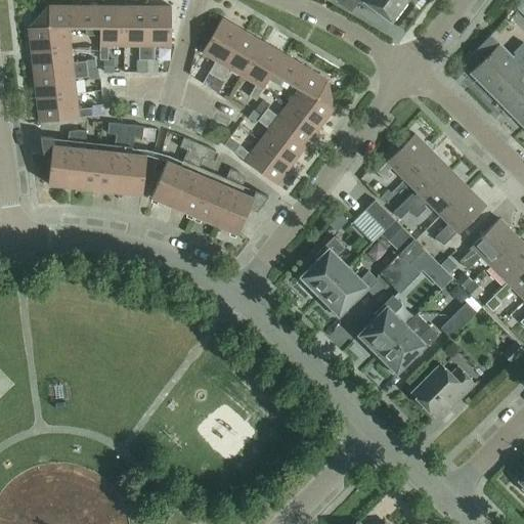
[(405,0),(335,0),(350,11),(357,1),(361,4),(367,3),(390,20),(405,0)]
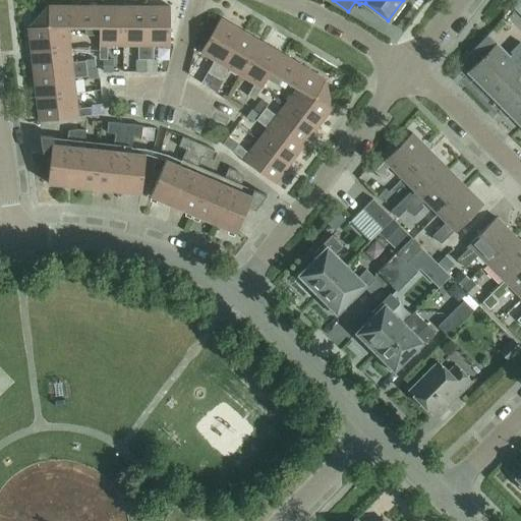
[(48,5),(39,15),(67,30),(67,26),(84,26),(84,35),(99,35),(99,5),(48,5)]
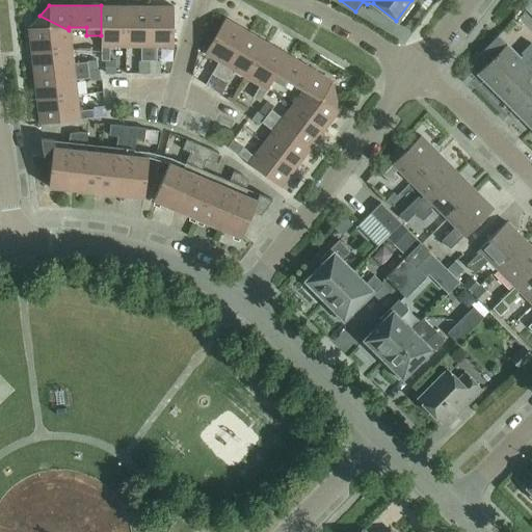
[(101,5),(101,35),(101,59),(105,60),(109,60),(109,46),(125,46),(124,5),(101,5)]
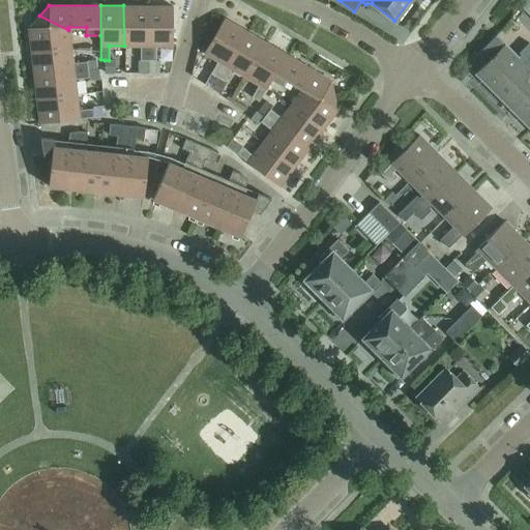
[(123,5),(124,46),(140,46),(140,60),(148,60),(148,5),(123,5)]
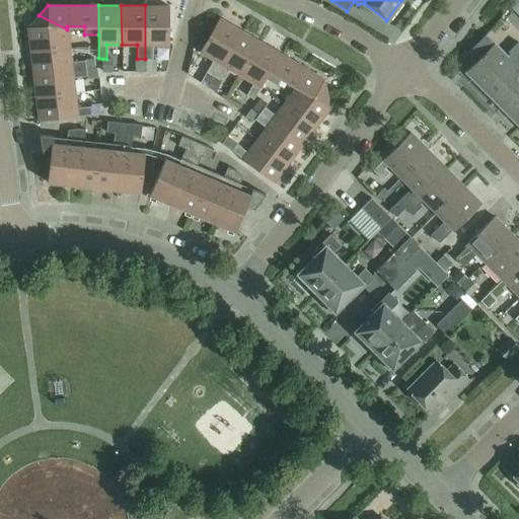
[(145,59),(153,59),(153,45),(168,45),(169,5),(145,5),(145,59)]
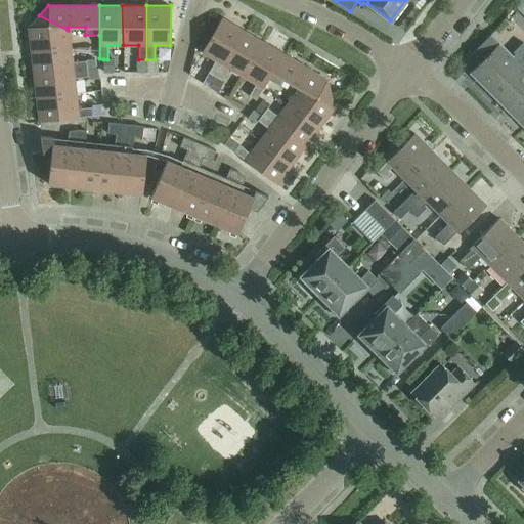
[(68,30),(39,15),(28,28),(31,51),(70,46),(68,30)]
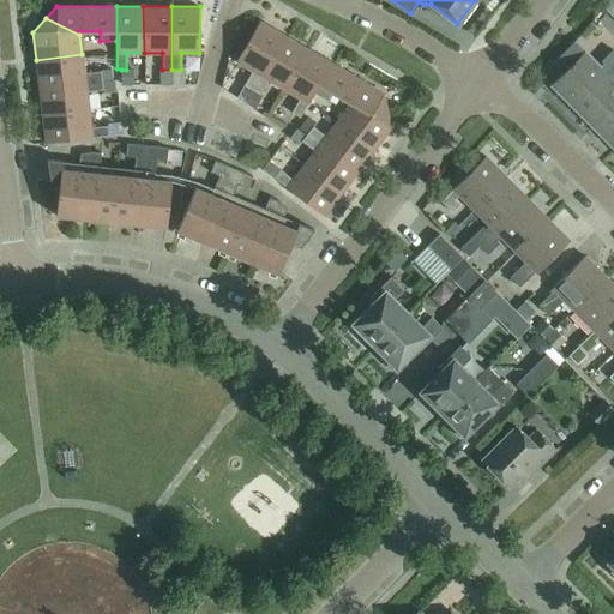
[(251,91),(283,35),(259,20),(235,61),(252,71),(244,84),(242,85),(251,91)]
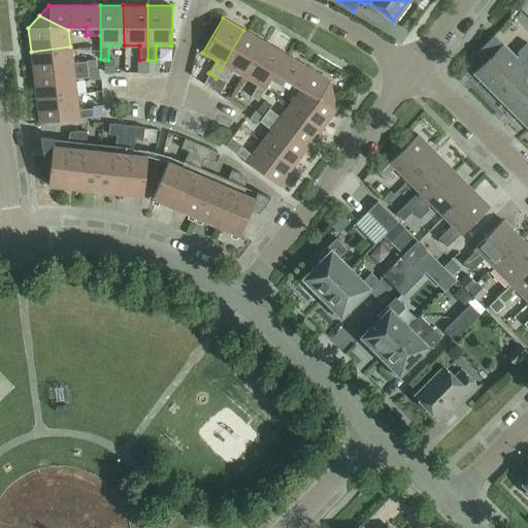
[(264,41),(243,30),(216,78),(224,85),(226,81),(224,80),(231,68),(243,76),(264,41)]
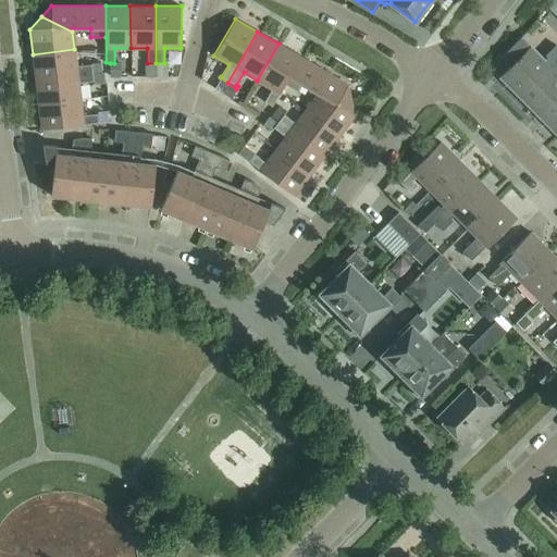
[(510,65),(499,76),(519,96),(556,59),(556,46),(555,45),(541,58),(520,37),(500,57),(510,65)]
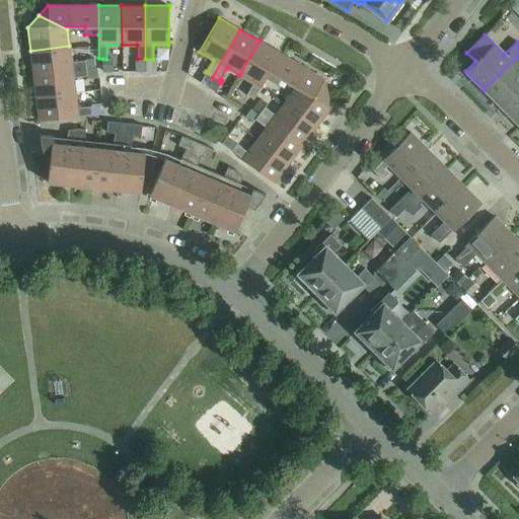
[(266,78),(280,53),(260,41),(239,75),(252,82),(245,94),(253,98),(261,87),(266,78)]
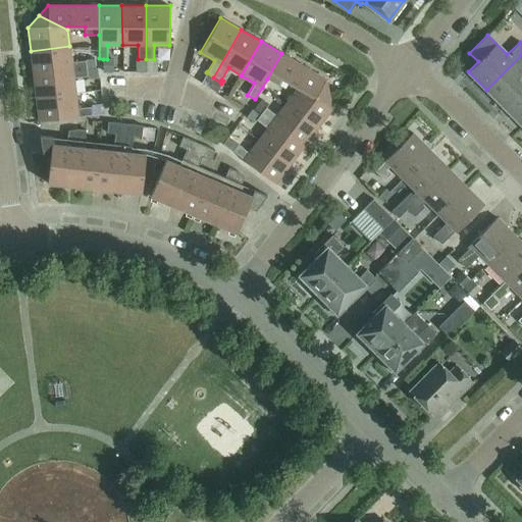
[(69,46),(31,51),(33,74),(86,68),(86,60),(71,61),(69,46)]
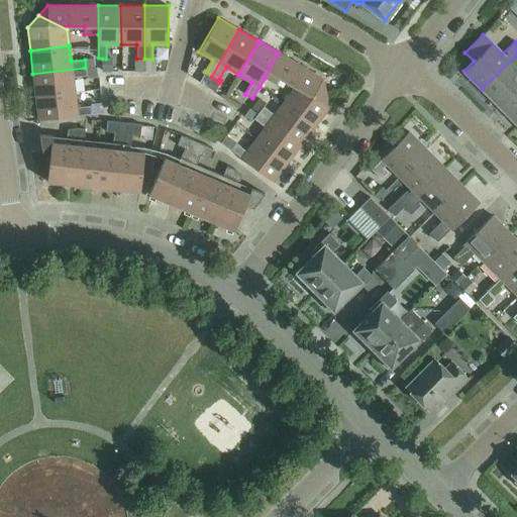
[(296,63),(279,53),(265,78),(276,85),(277,83),(281,78),(283,79),(287,81),(295,86),(292,89),(325,93),(322,78),(296,63)]
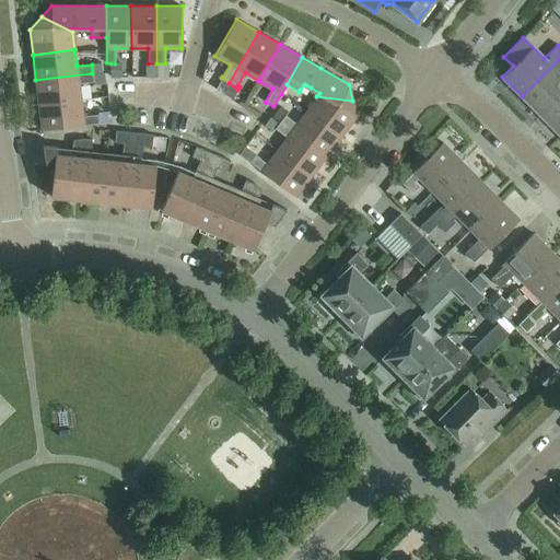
[(559,59),(522,96),(540,115),(559,95),(559,74),(559,73),(559,72),(559,59)]
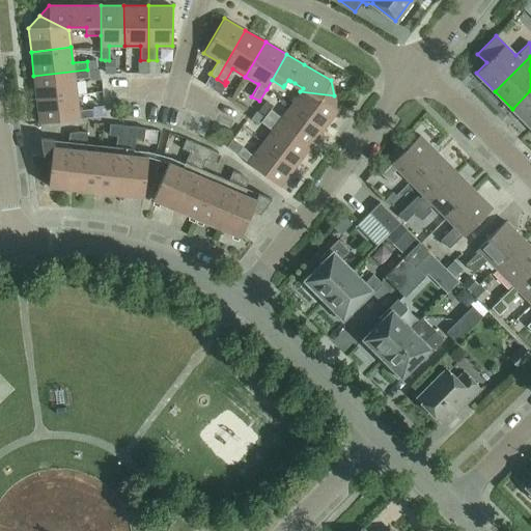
[(87,61),(87,70),(96,68),(96,60),(87,61)]
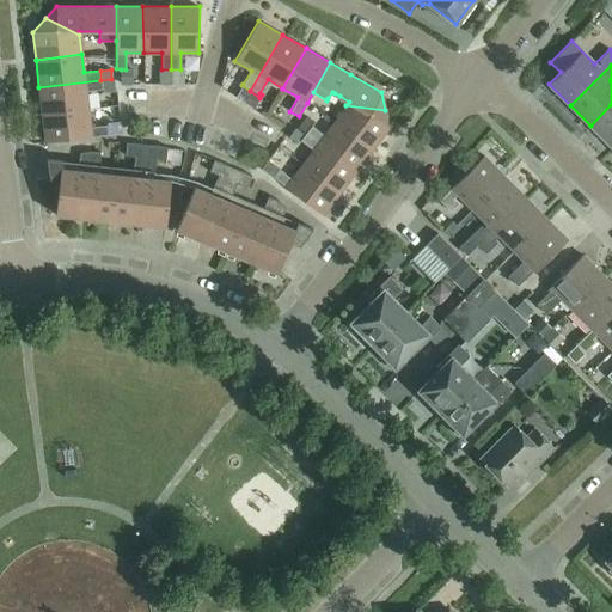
[(126,69),(121,69),(121,83),(133,83),(133,69),(126,69)]
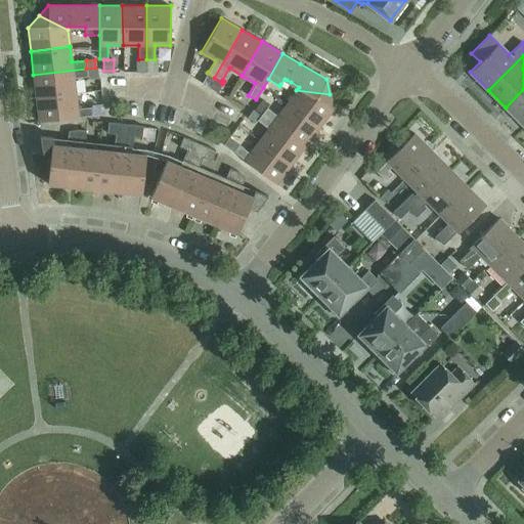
[(146,59),(138,59),(135,59),(135,71),(146,72),(146,59)]
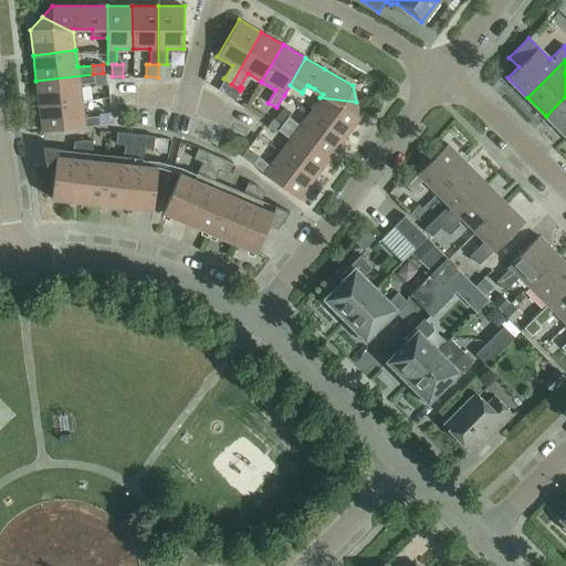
[(168,64),(167,64),(158,64),(158,77),(168,77),(168,64)]
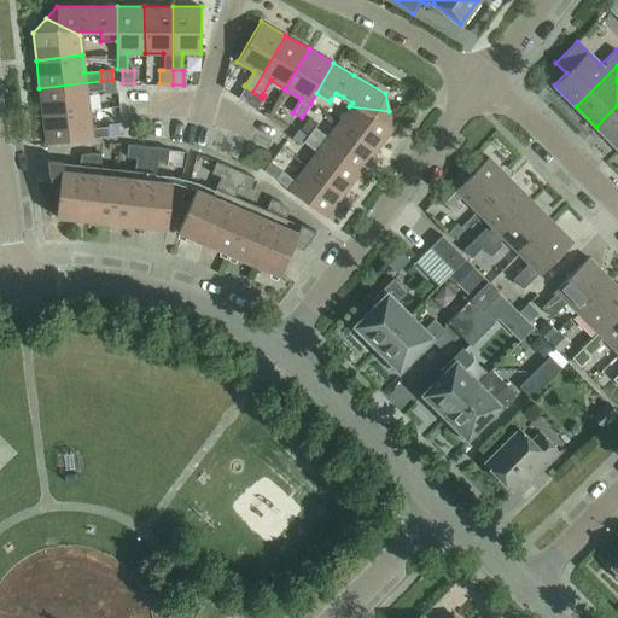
[(101,81),(103,89),(104,93),(117,92),(116,79),(112,80),(101,81)]
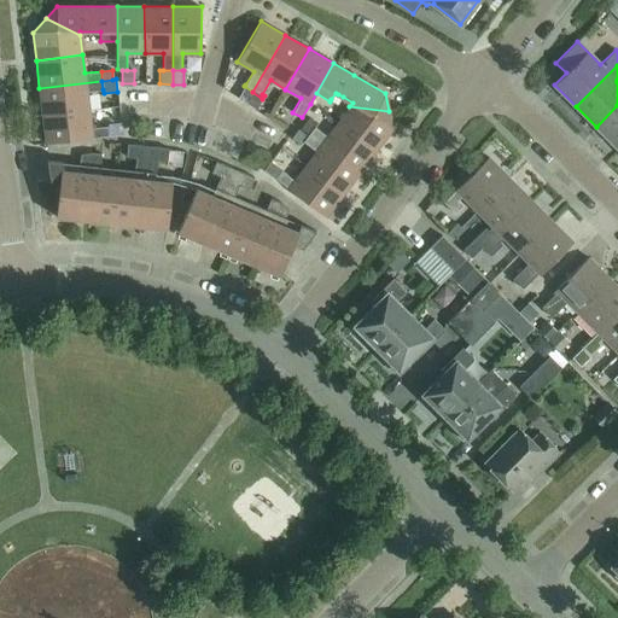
[(87,92),(103,89),(101,81),(39,88),(42,116),(89,111),(87,92)]
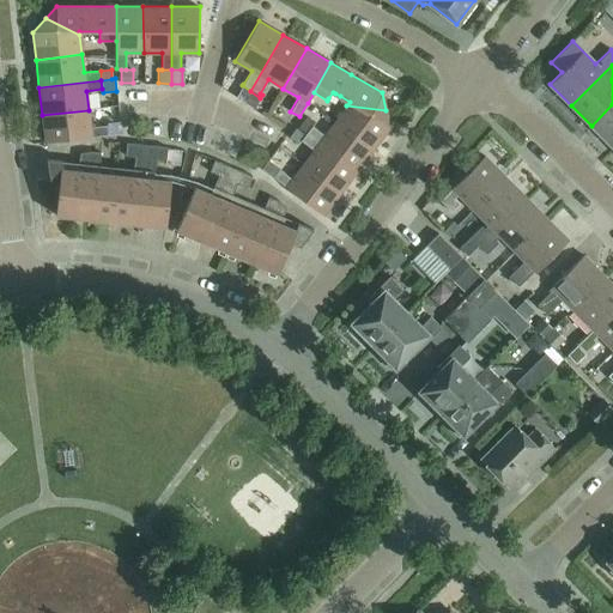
[(244,101),(250,91),(242,85),(236,96),(244,101)]
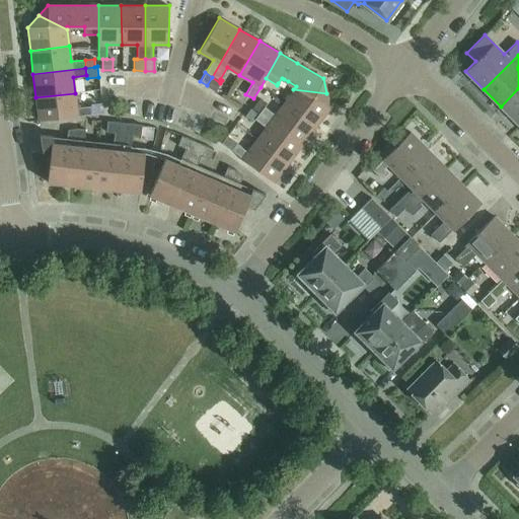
[(216,90),(220,83),(212,77),(207,85),(216,90)]
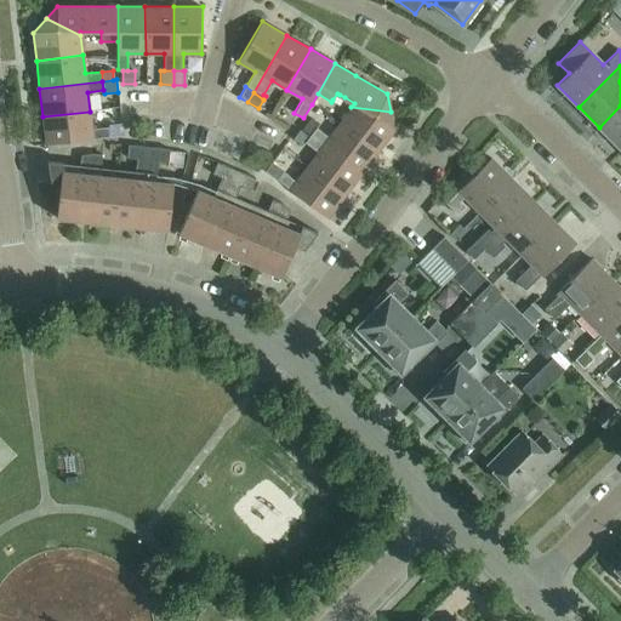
[(337,93),(332,100),(340,104),(345,97),(340,95),(337,93)]
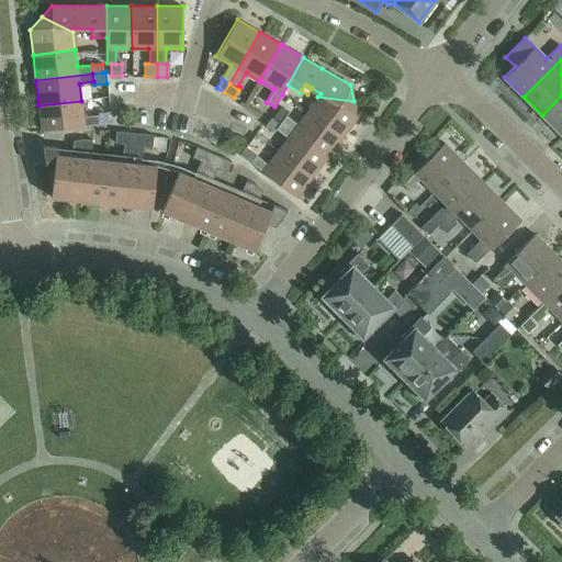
[(561,135),(561,134),(561,96),(542,115),(561,135)]
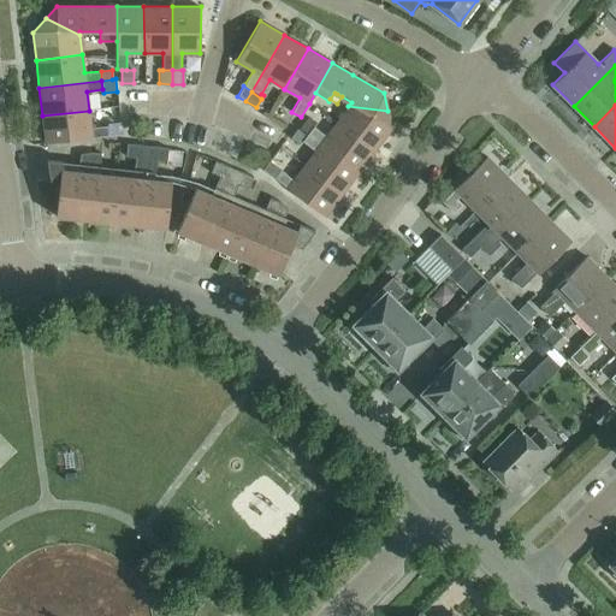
[(391,128),(388,111),(348,106),(336,123),(374,149),(391,128)]
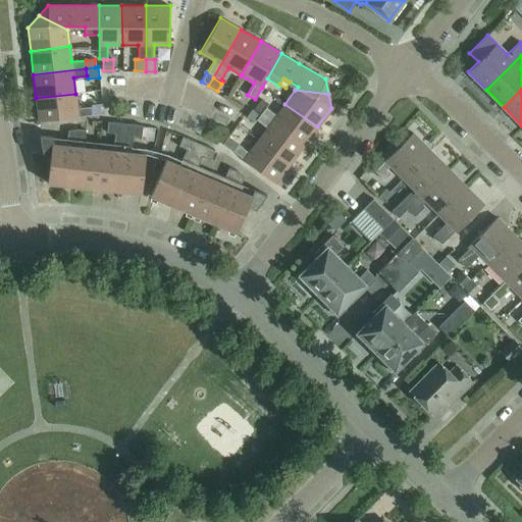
[(75,94),(36,98),(39,121),(103,113),(102,102),(91,104),(91,106),(76,108),(75,94)]
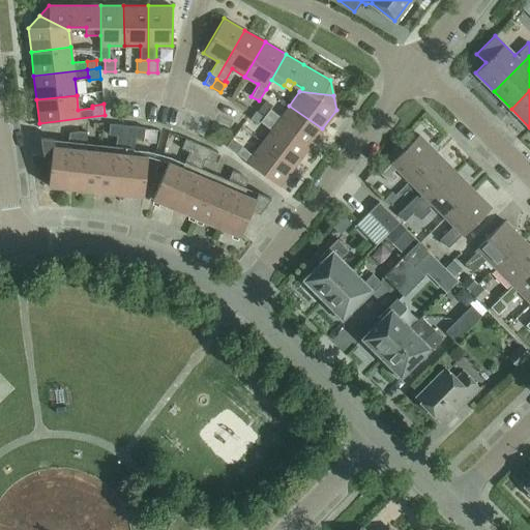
[(258,110),(265,115),(269,109),(272,105),(265,99),(258,110)]
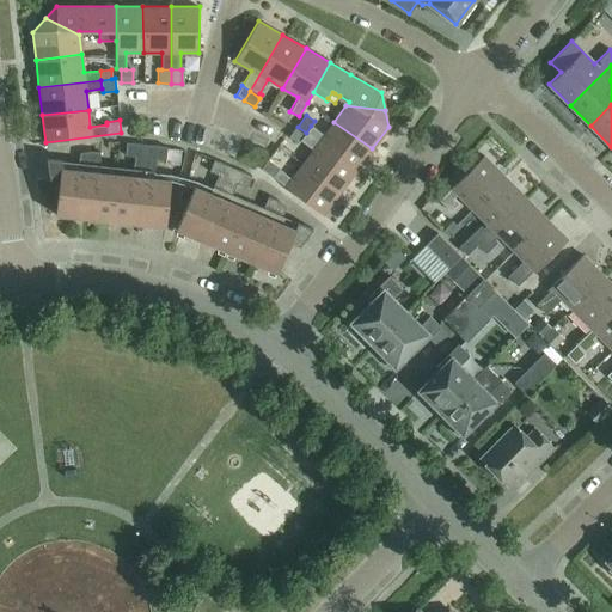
[(356,170),(372,148),(334,122),(324,135),(311,126),(306,133),(356,170)]
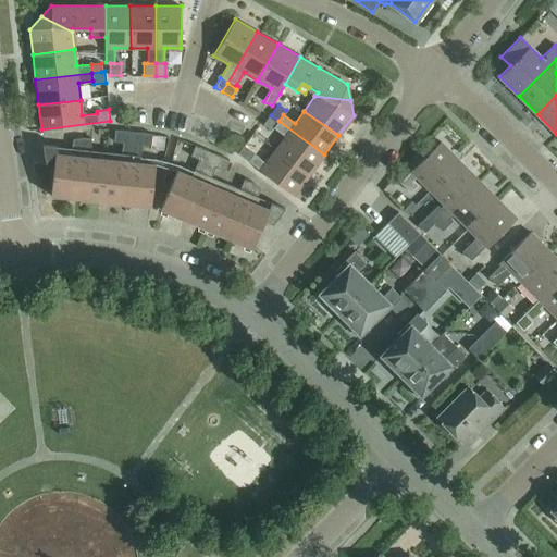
[(276,121),(269,115),(262,124),(270,130),(276,121)]
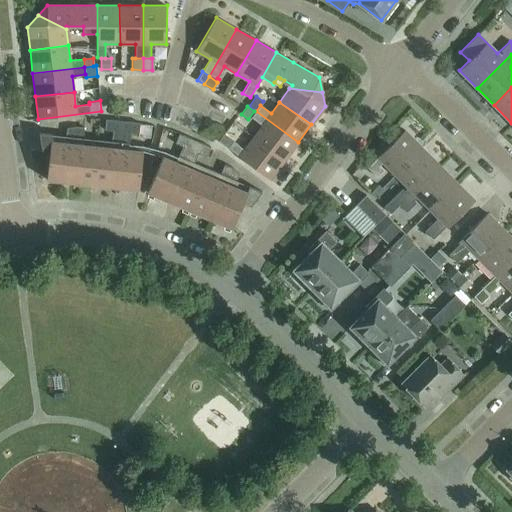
[(253,137),(284,160),(298,142),(256,111),(251,117),(262,125),(253,137)]
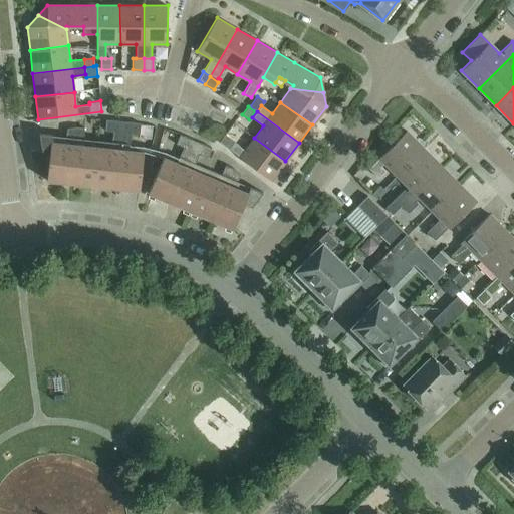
[(104,131),(113,132),(114,120),(106,119),(104,131)]
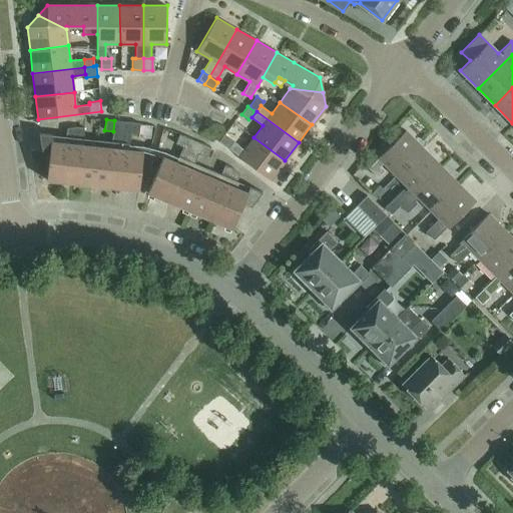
[(114,120),(113,131),(121,131),(122,121),(114,120)]
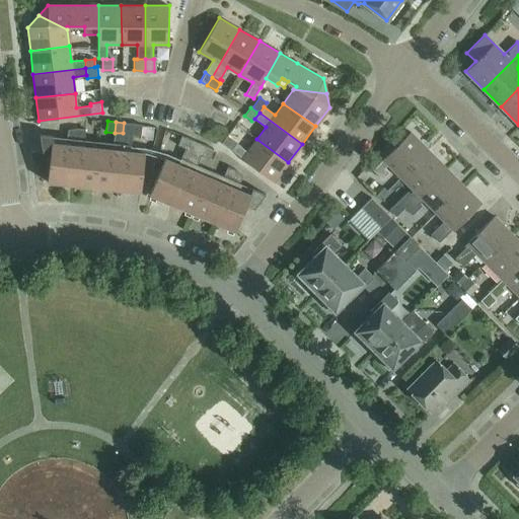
[(132,134),(133,124),(124,123),(123,133),(132,134)]
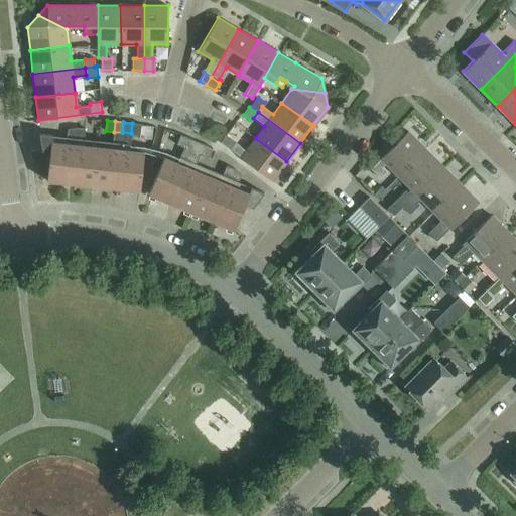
[(132,123),(131,133),(139,134),(140,124),(132,123)]
